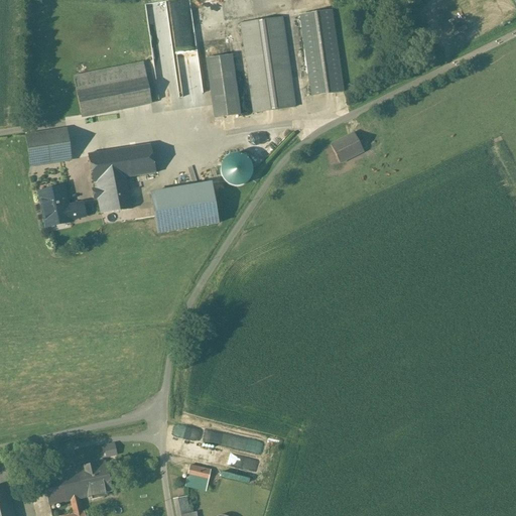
[(332,11),(299,15),(311,97),(344,93),(332,11)]
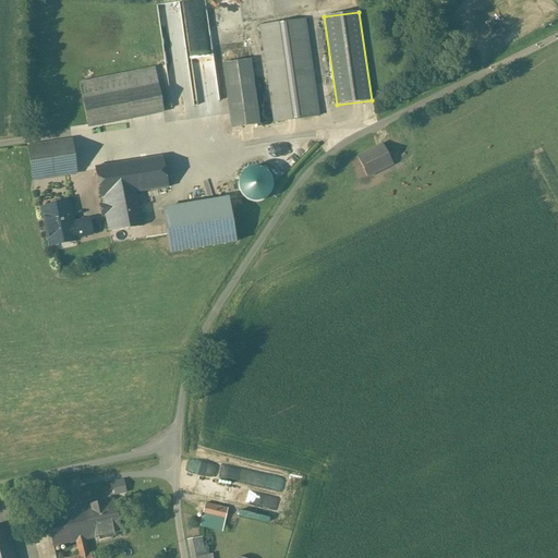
[(310,13),(264,19),(276,117),(322,110),(310,13)]
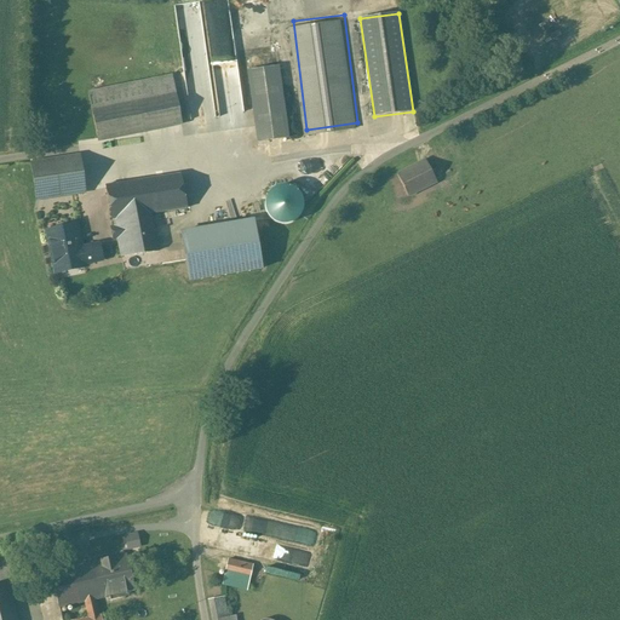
[(280,59),(250,64),(260,136),(291,132),(280,59)]
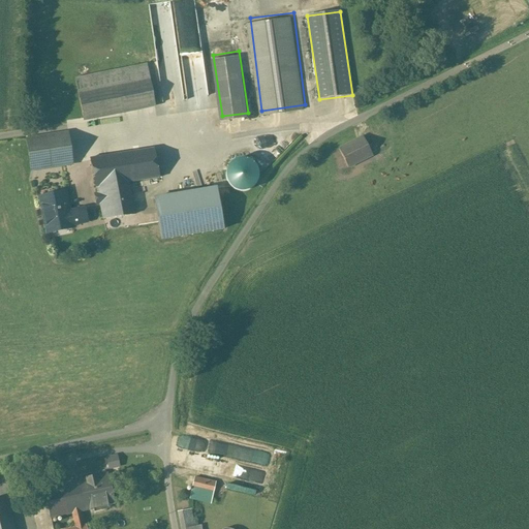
[(147,65),(75,80),(84,120),(155,105),(147,65)]
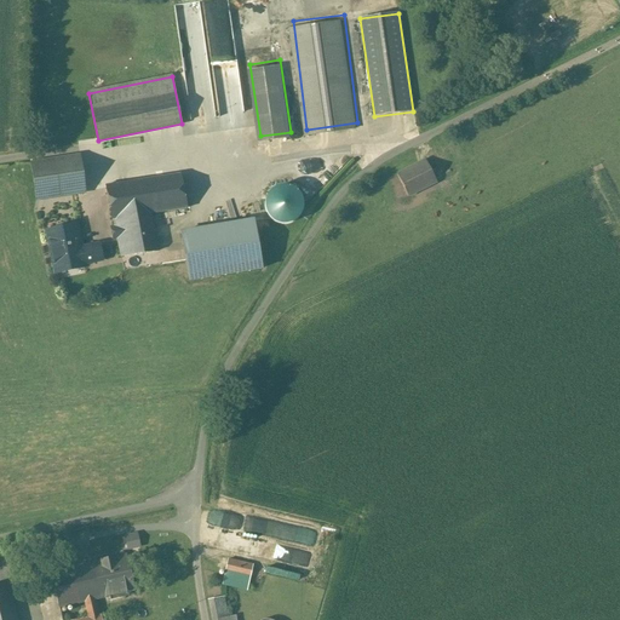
[(222,107),(235,105),(236,113),(240,112),(237,92),(216,95),(218,112),(222,112),(222,107)]
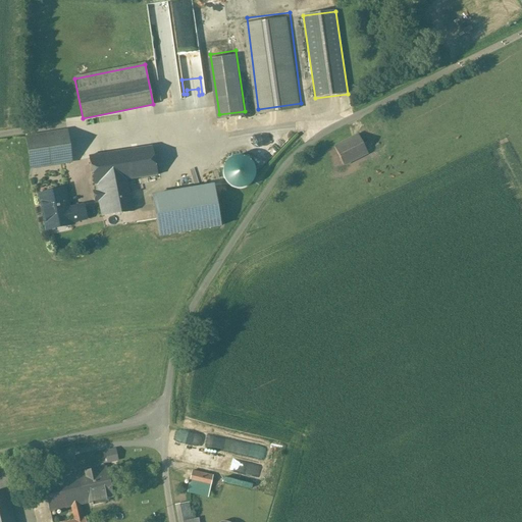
[(67,132),(25,138),(31,168),(72,162),(67,132)]
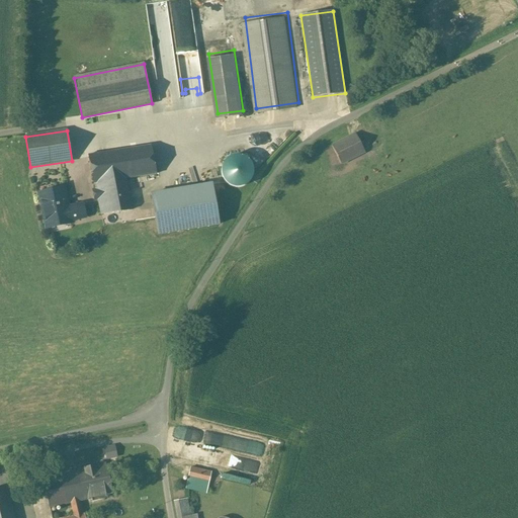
[(355,135),(332,147),(341,164),(365,153),(355,135)]
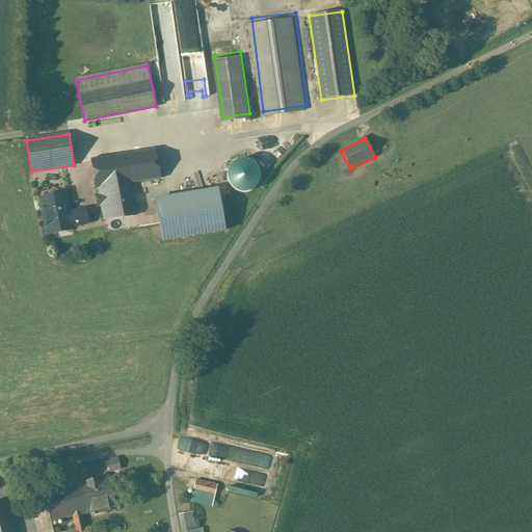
[(155,149),(91,160),(98,195),(95,195),(97,206),(101,206),(103,221),(135,215),(130,184),(160,179),(155,149)]
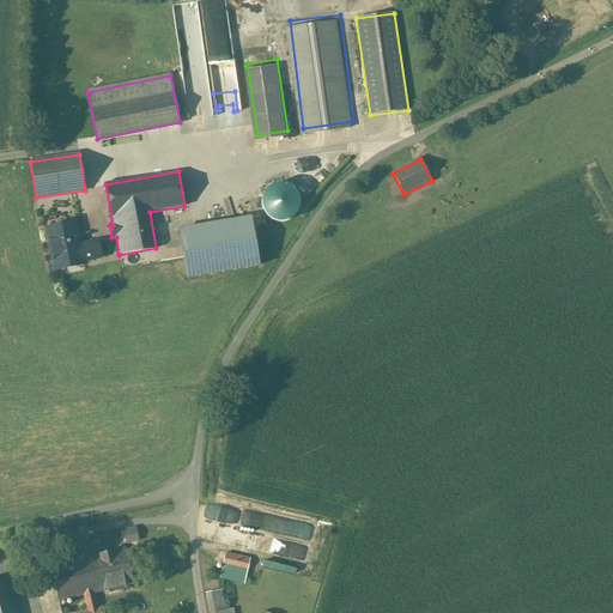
[(267,190),(263,195),(262,205),(263,211),(266,214),(271,218),(279,220),(285,220),(291,218),(293,216),(297,211),(299,205),(298,195),(295,189),(291,187),(285,184),(278,184),(272,186),(267,190)]
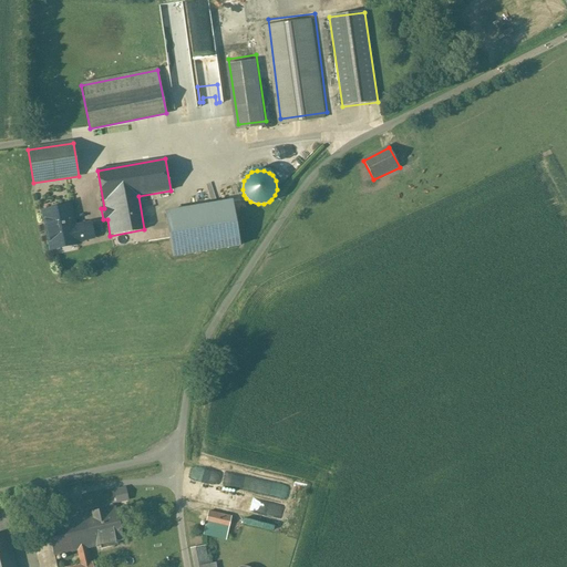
[(232,202),(165,213),(169,239),(173,257),(239,246),(232,202)]
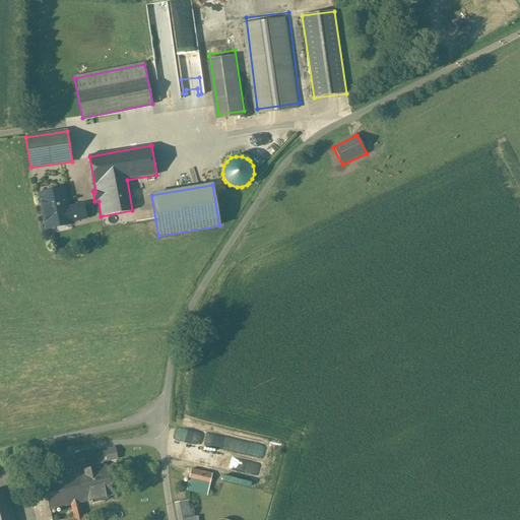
[(64,189),(40,194),(47,230),(72,224),(71,221),(85,218),(83,206),(68,209),(64,189)]
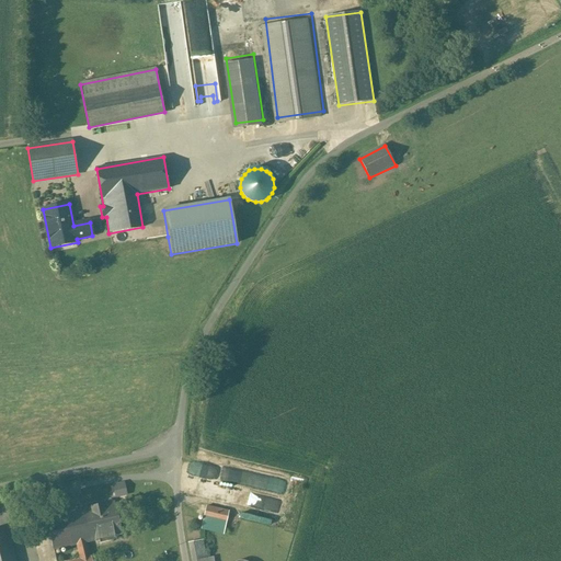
[(110,487),(112,496),(123,494),(121,484),(110,487)]
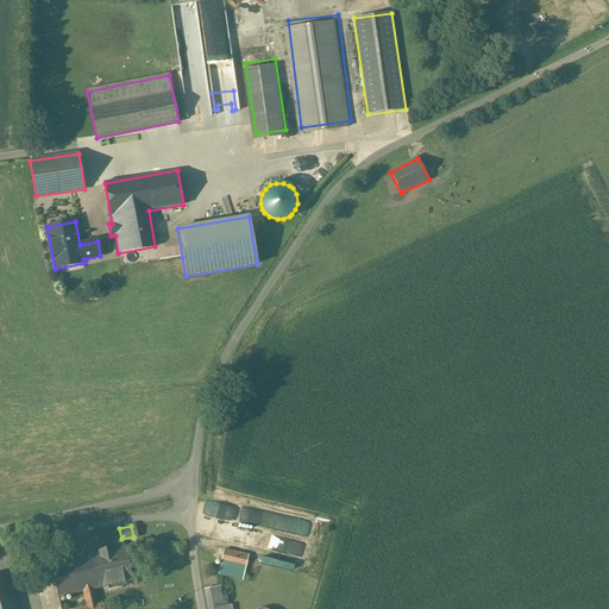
[(124,546),(50,563),(57,596),(83,591),(93,589),(131,581),(124,546)]
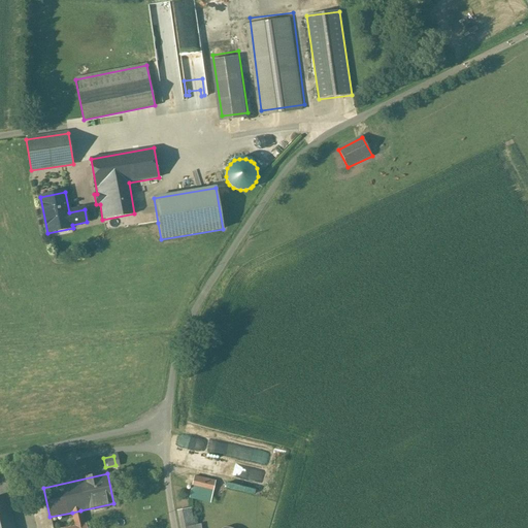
[(216,482),(194,476),(192,487),(212,492),(216,482)]
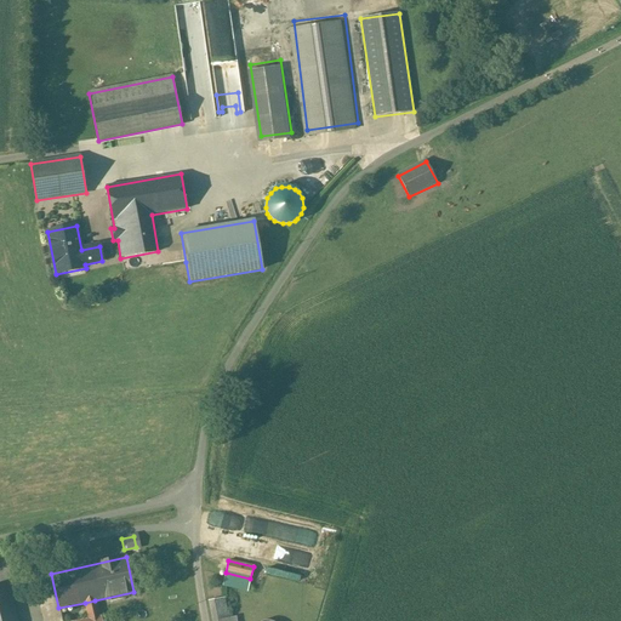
[(250,579),(226,573),(222,585),(248,591),(250,579)]
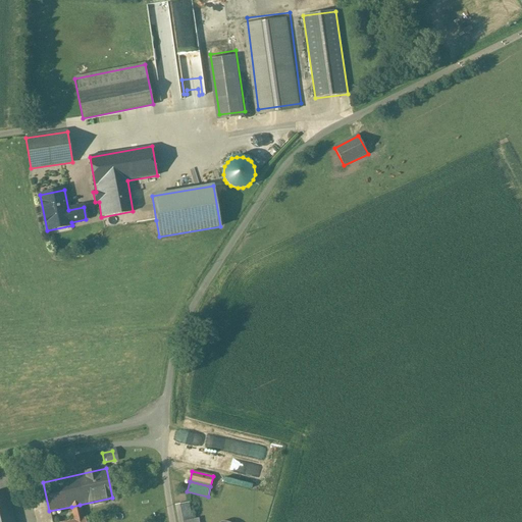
[(12,521),(6,490),(0,491),(0,521),(12,521)]
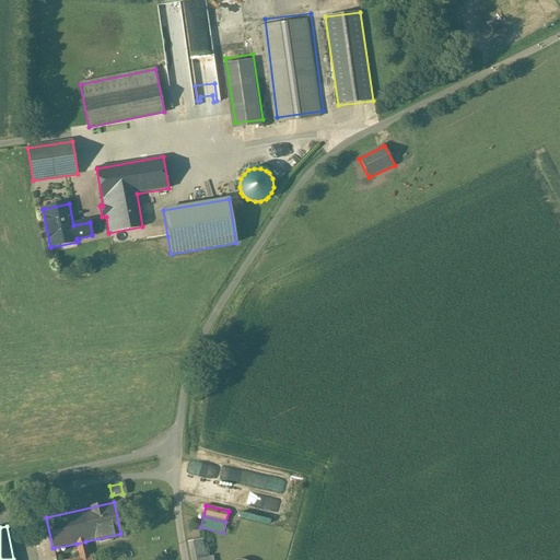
[(201,539),(189,541),(191,559),(212,559),(212,557),(206,559),(201,539)]
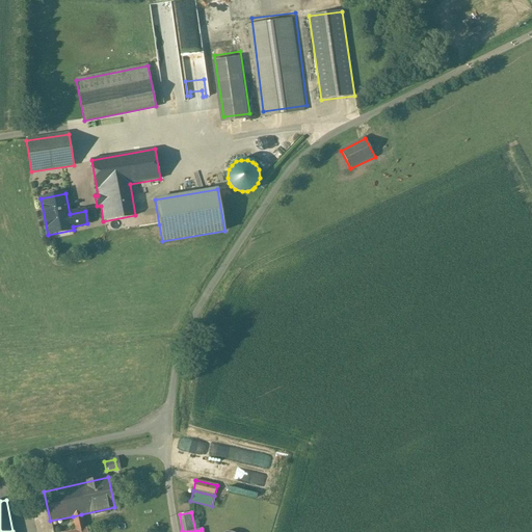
[(73,516),(76,530),(85,528),(81,514),(73,516)]
